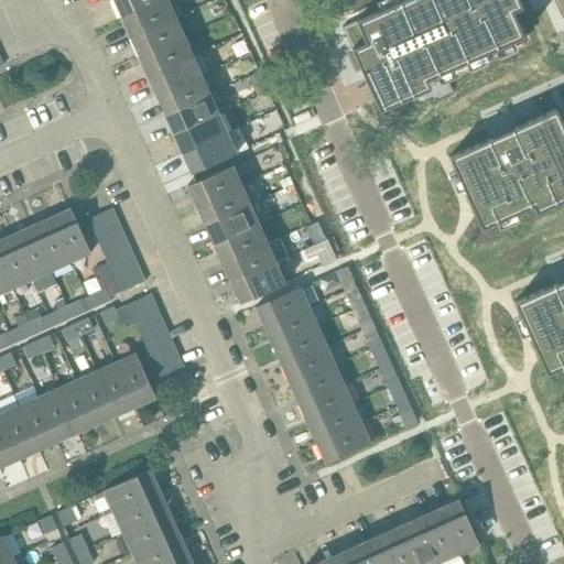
[(114,0),(121,18),(160,0),(114,0)]
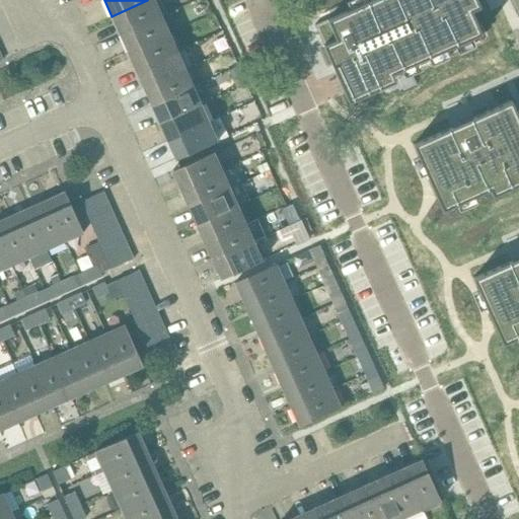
[(120,34),(164,14),(157,0),(147,0),(112,16),(120,34)]
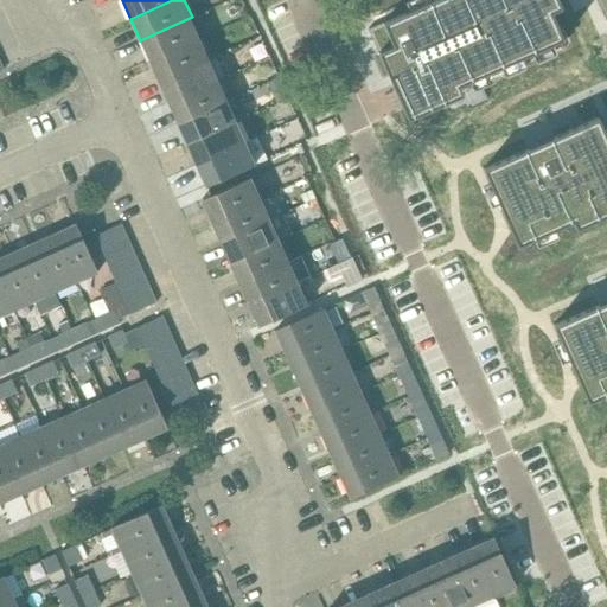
[(433,0),(409,11),(368,30),(377,52),(388,76),(408,120),(442,104),(439,96),(459,87),(470,82),(522,58),(532,53),(553,44),(563,39),(551,13),(562,8),(557,0),(433,0)]
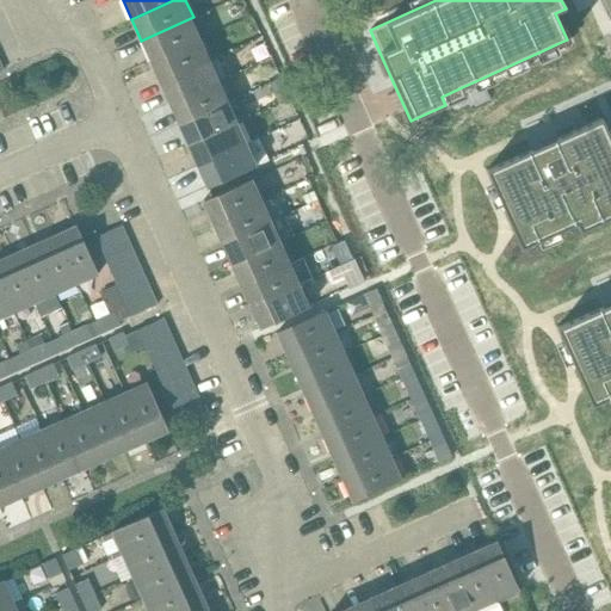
[(150,61),(203,37),(193,17),(141,41),(150,61)]
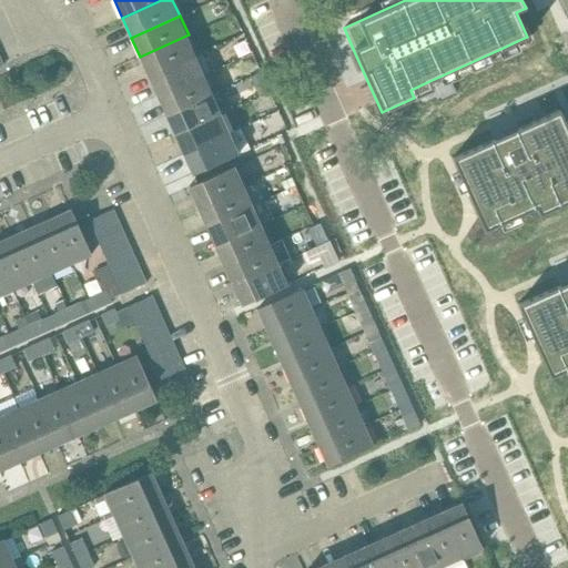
[(149,77),(196,54),(189,34),(140,57),(149,77)]
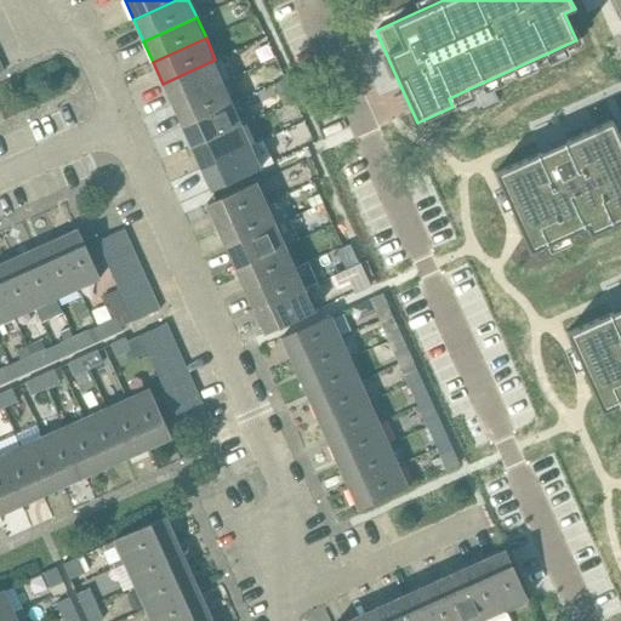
[(172,104),(224,80),(215,60),(163,84),(172,104)]
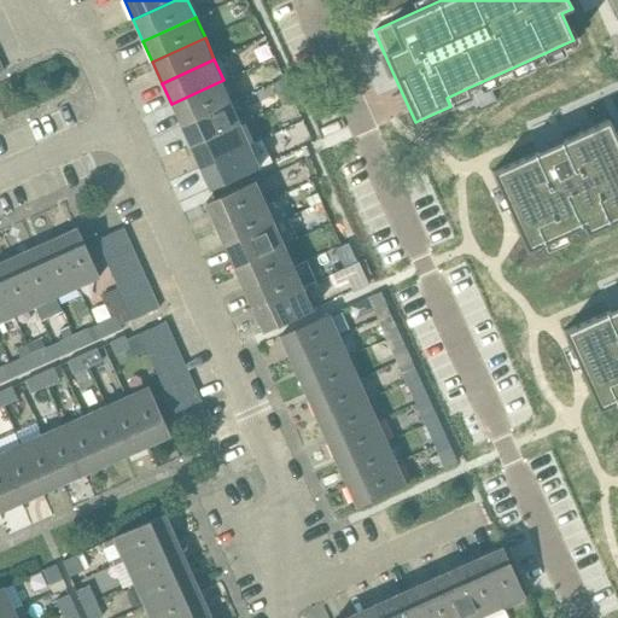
[(181,126),(233,101),(223,80),(172,104),(181,126)]
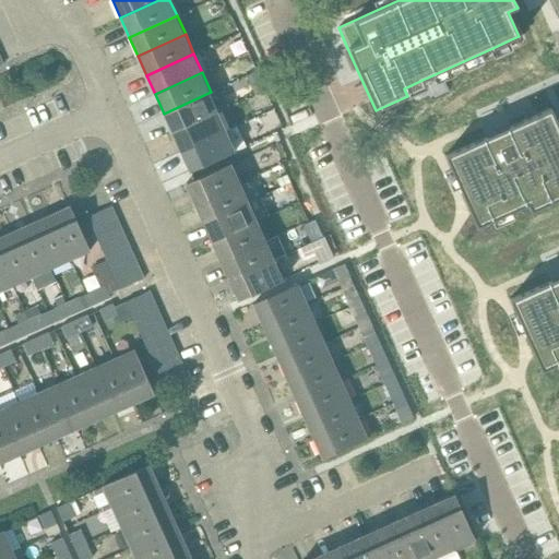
[(211,92),(164,114),(173,132),(219,111),(228,107),(219,87),(211,92)]
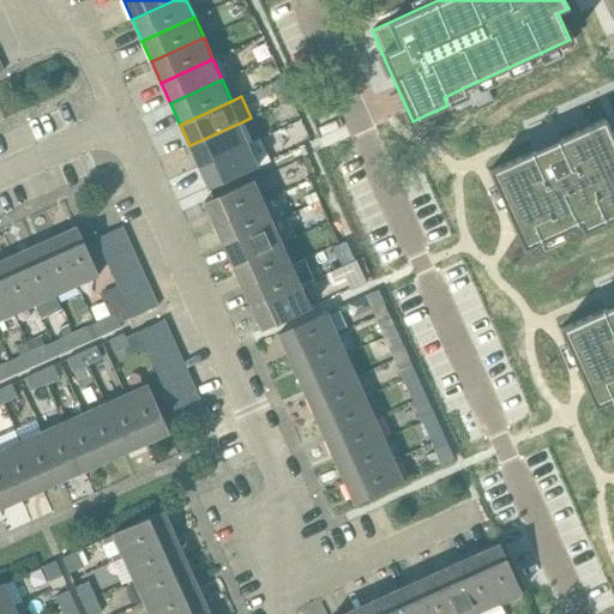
[(613,142),(605,121),(488,173),(523,252),(613,210),(613,142)]
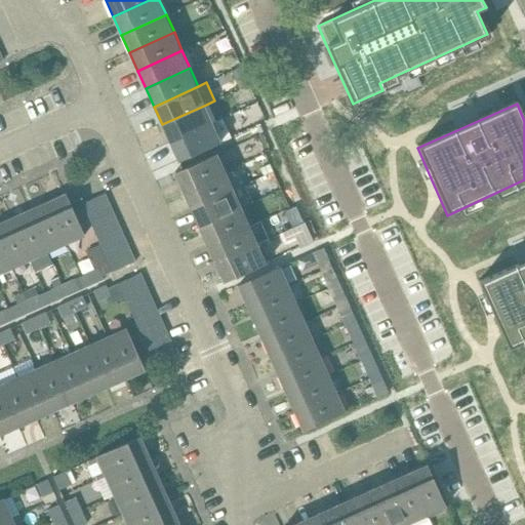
[(169,143),(214,122),(206,105),(162,124),(169,143)]
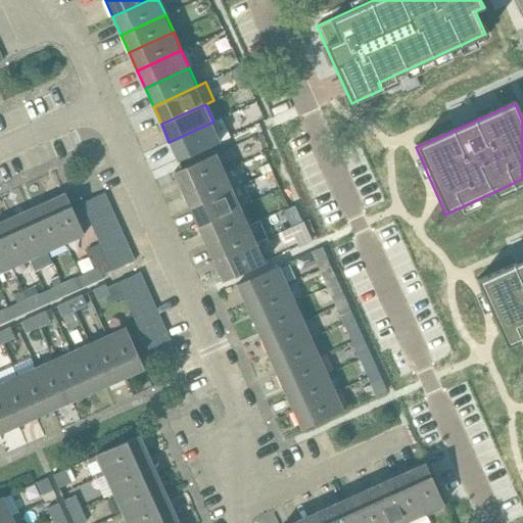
[(178,160),(222,141),(214,122),(169,142),(178,160)]
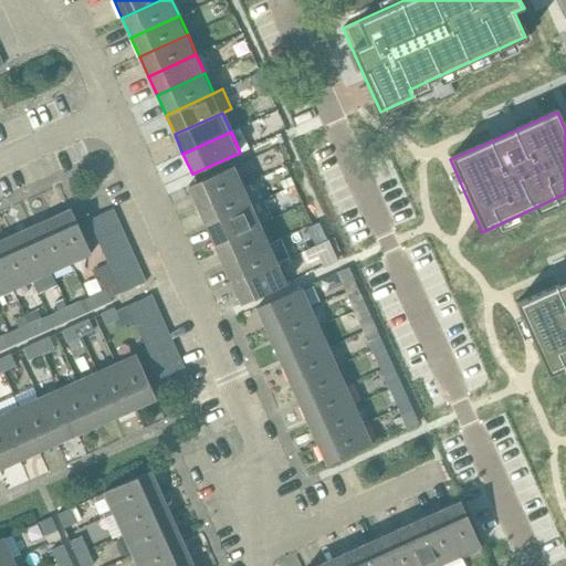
[(197,206),(245,185),(236,165),(188,186),(197,206)]
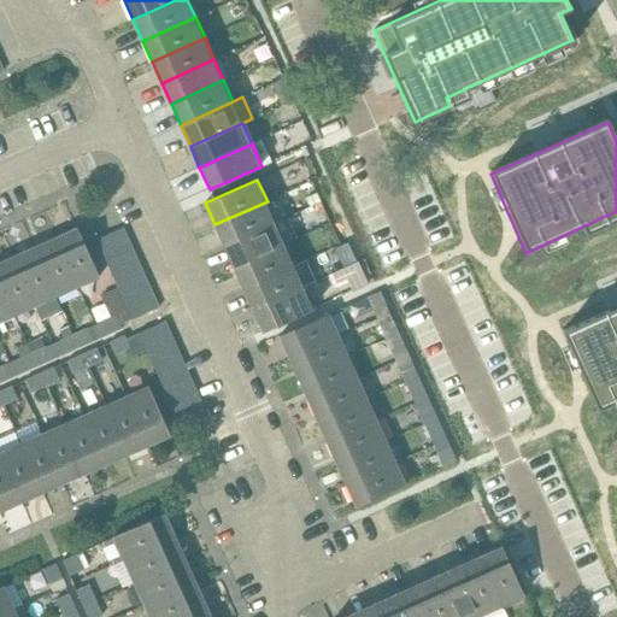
[(276,223),(268,201),(215,224),(224,246),(276,223)]
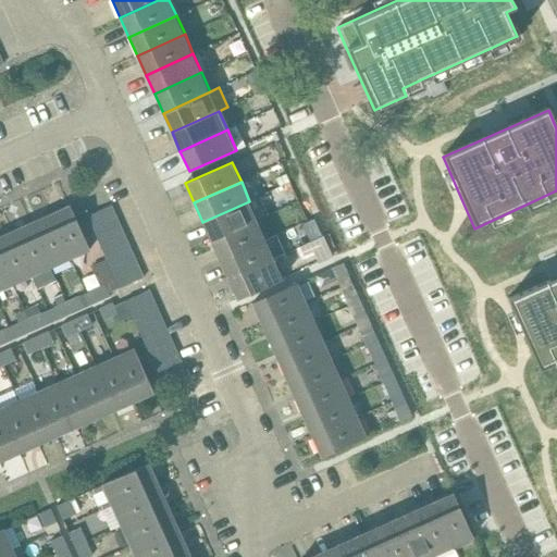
[(211,240),(258,220),(249,201),(202,222),(211,240)]
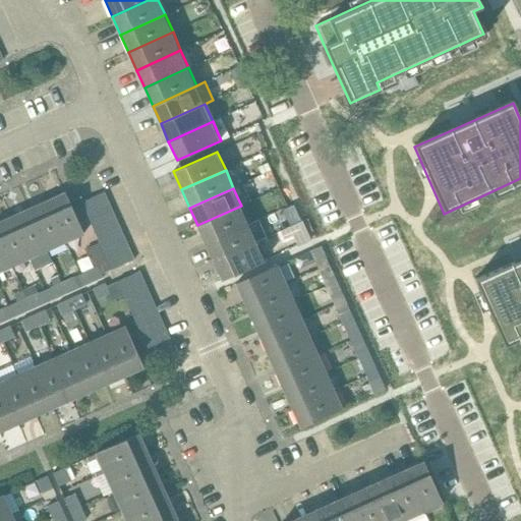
[(109,204),(104,191),(81,201),(87,213),(109,204)]
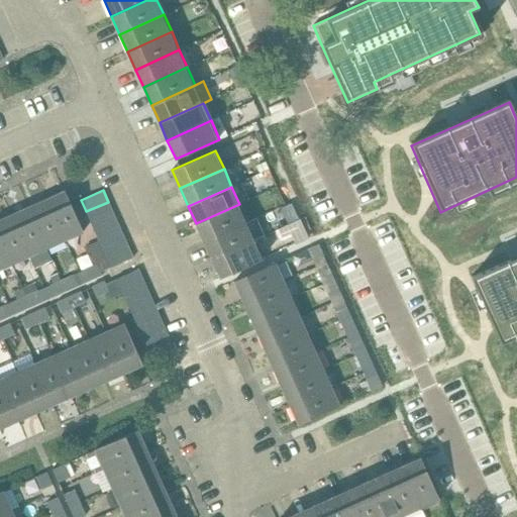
[(83,231),(65,191),(46,199),(65,240),(83,231)]
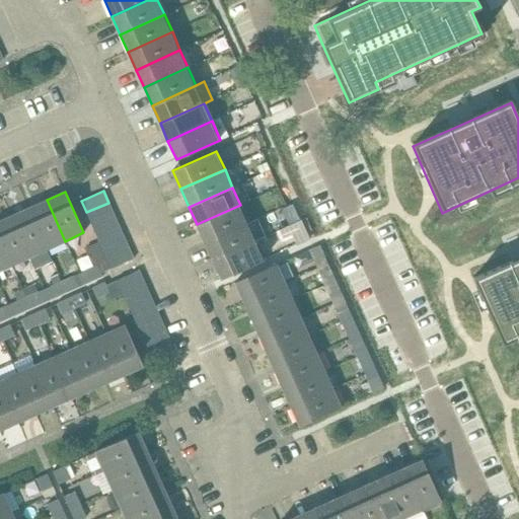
[(47,248),(65,241),(47,200),(28,208),(47,248)]
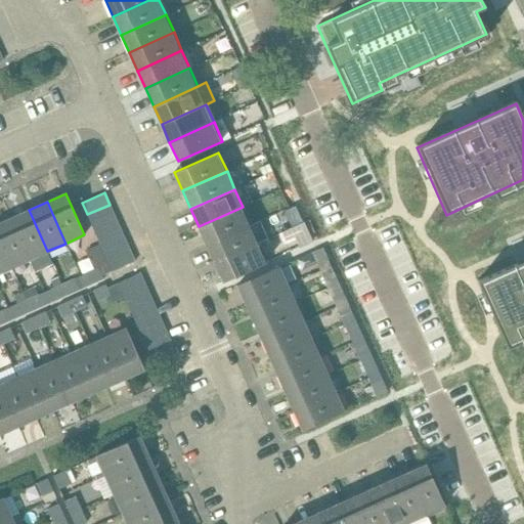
[(92,225),(115,216),(110,205),(87,214),(92,225)]
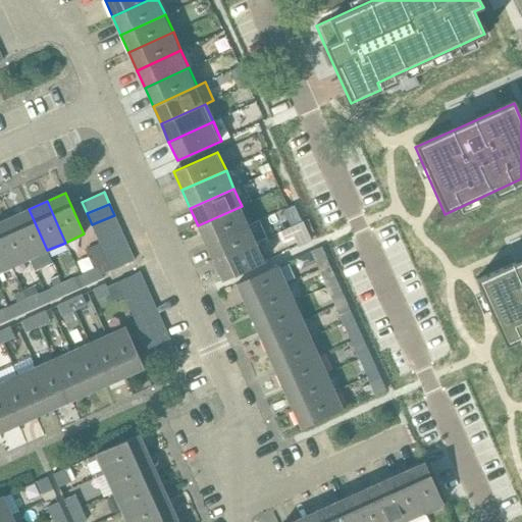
[(250,224),(242,206),(198,225),(206,244),(250,224)]
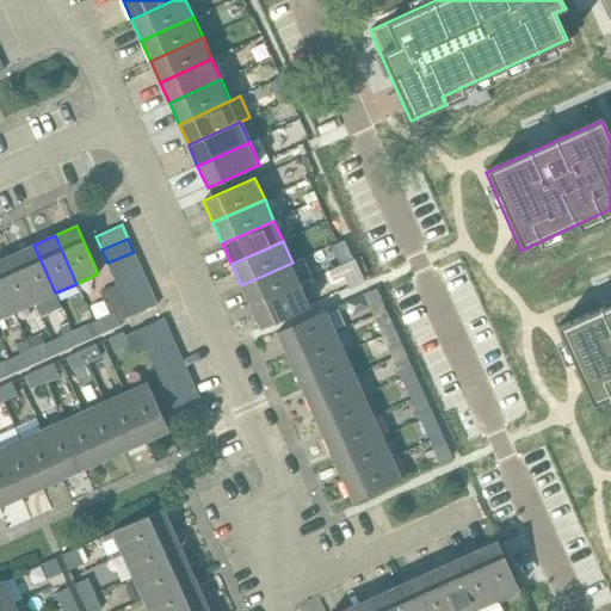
[(35,302),(55,292),(34,245),(12,254),(35,302)]
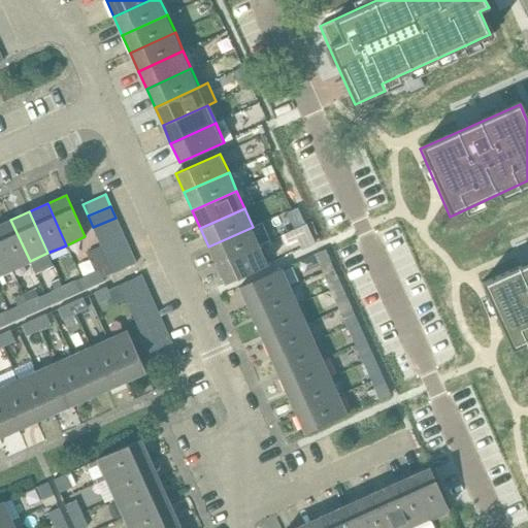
[(121,229),(116,218),(93,227),(98,238),(121,229)]
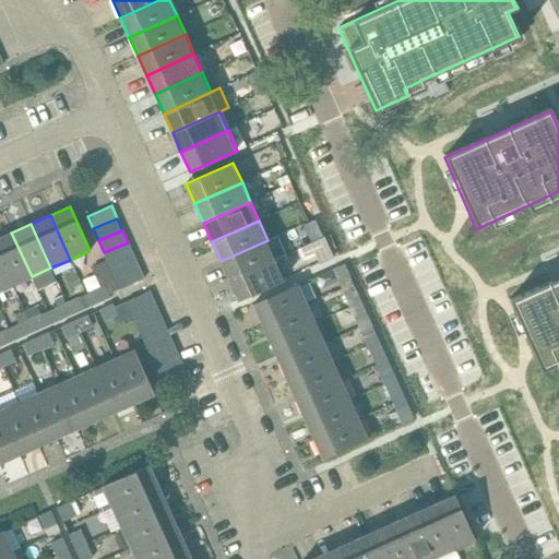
[(0,258),(12,285),(32,276),(11,233),(0,237),(0,258)]
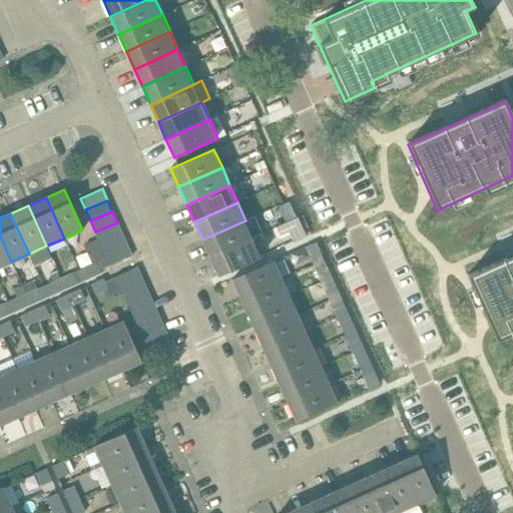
[(209,257),(253,237),(245,220),(202,239),(209,257)]
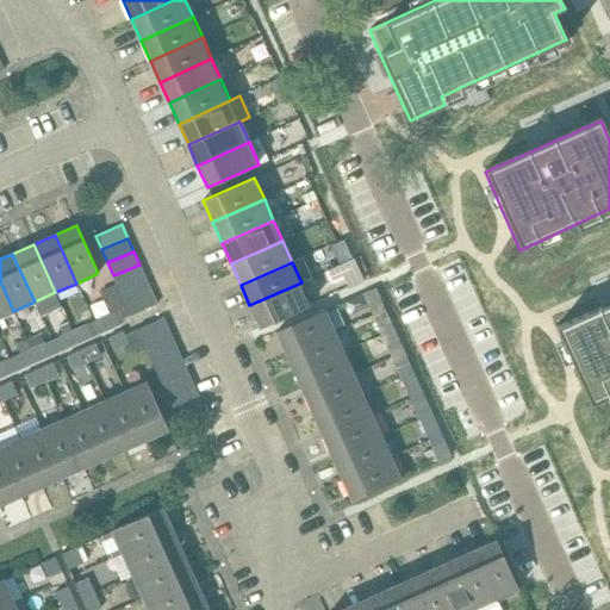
[(119,288),(145,278),(139,265),(113,275),(117,285),(119,288)]
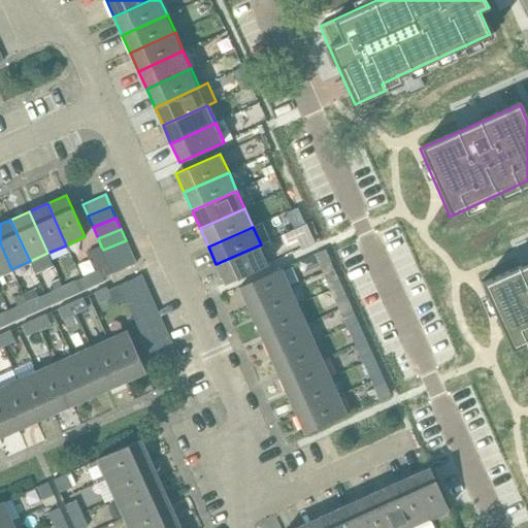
[(131,252),(126,240),(103,250),(108,261),(131,252)]
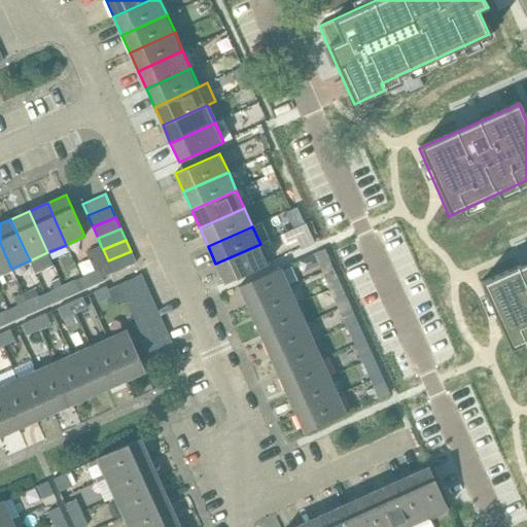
[(0,274),(11,269),(0,243),(0,274)]
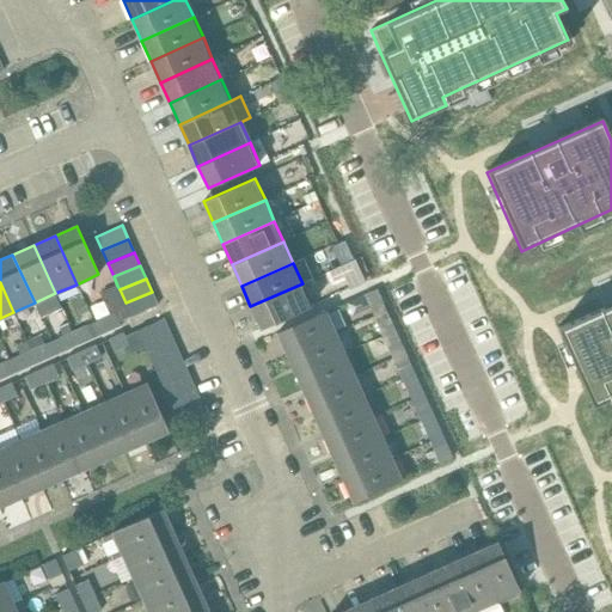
[(312,306),(303,283),(250,306),(261,329),(312,306)]
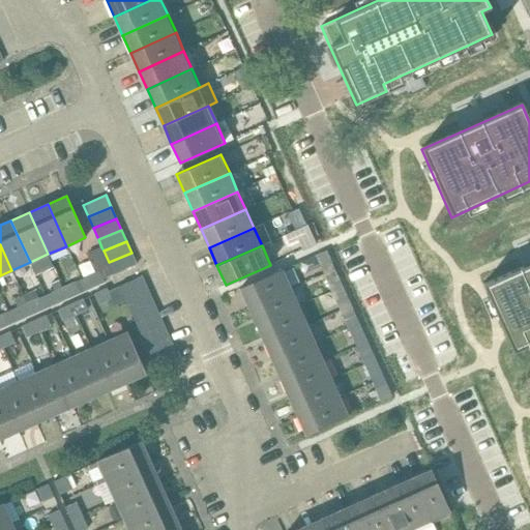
[(95,272),(86,276),(91,288),(105,282),(102,278),(114,273),(109,262),(104,251),(101,247),(87,254),(95,272)]
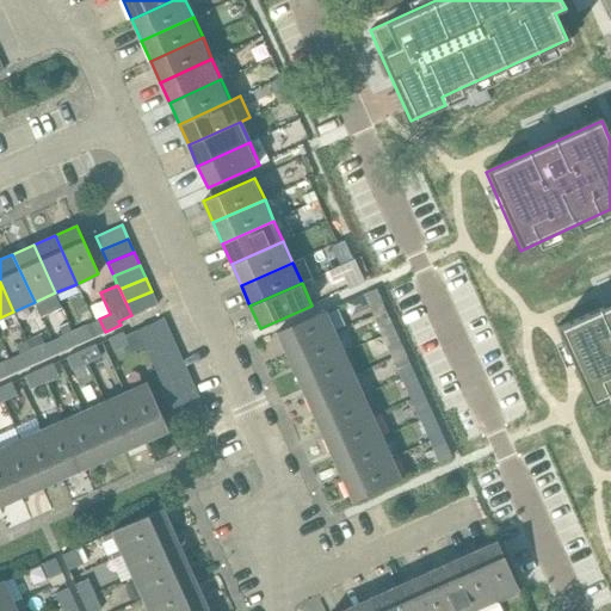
[(376,289),(364,294),(370,308),(382,303),(376,289)]
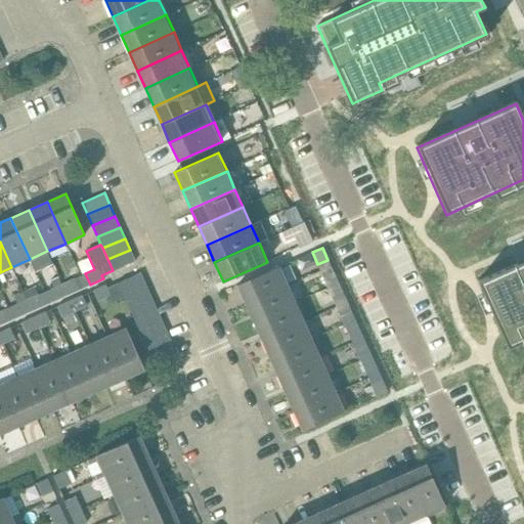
[(107,259),(113,270),(135,261),(130,250),(107,259)]
